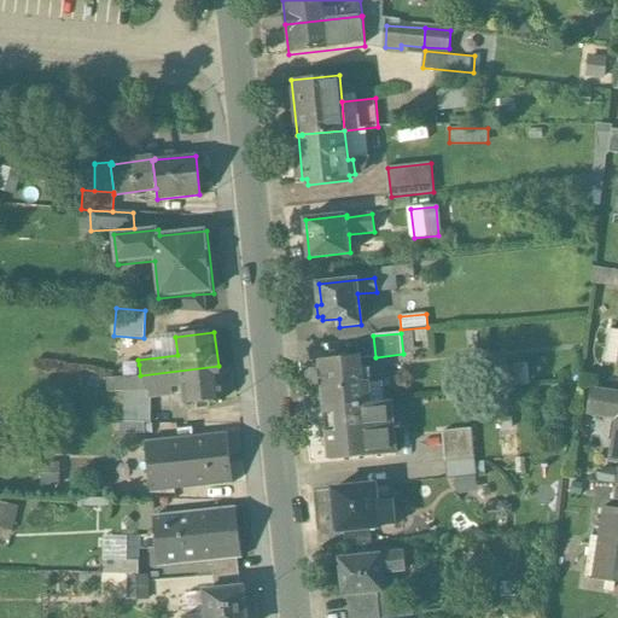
[(360,356),(320,360),(325,408),(371,403),(368,382),(362,383),(360,356)]
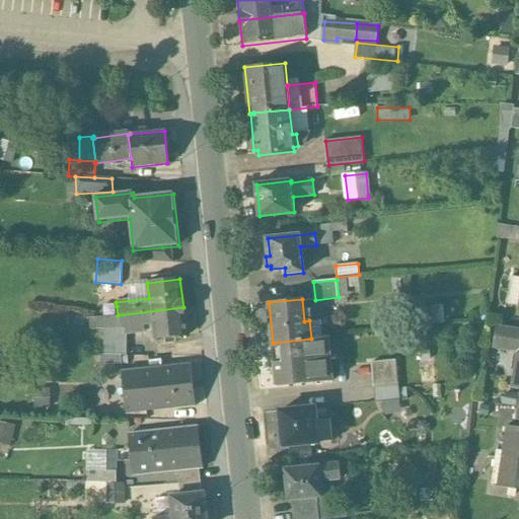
[(117,306),(99,308),(99,318),(118,317),(118,315),(117,306)]
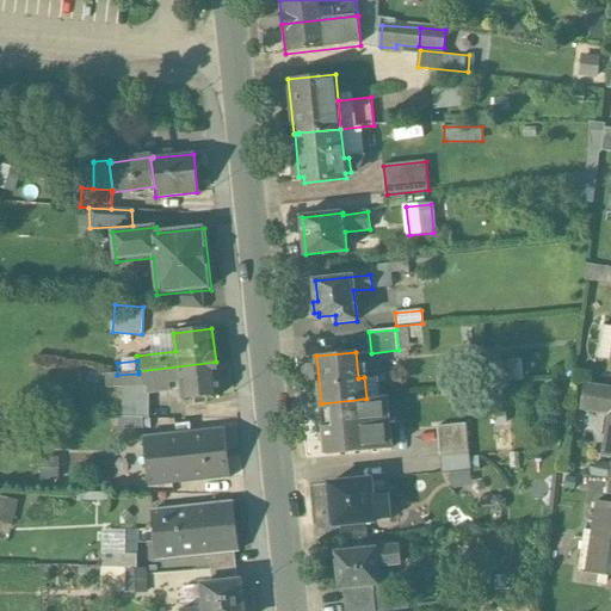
[(216,362),(139,371),(139,374),(141,387),(141,388),(144,388),(146,394),(149,394),(170,390),(170,388),(180,387),(181,400),(220,395),(216,362)]
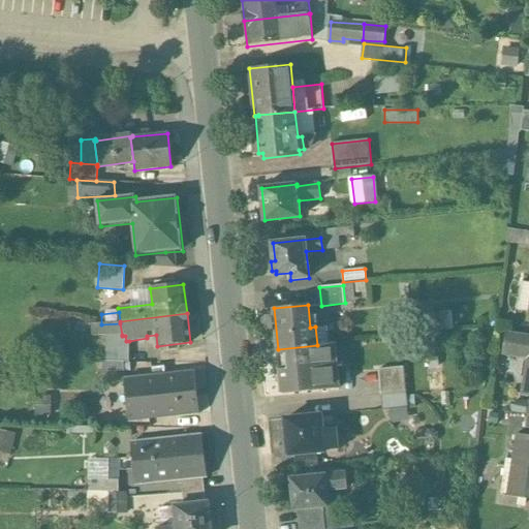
[(101,324),(92,324),(93,335),(109,335),(122,335),(120,323),(101,324)]
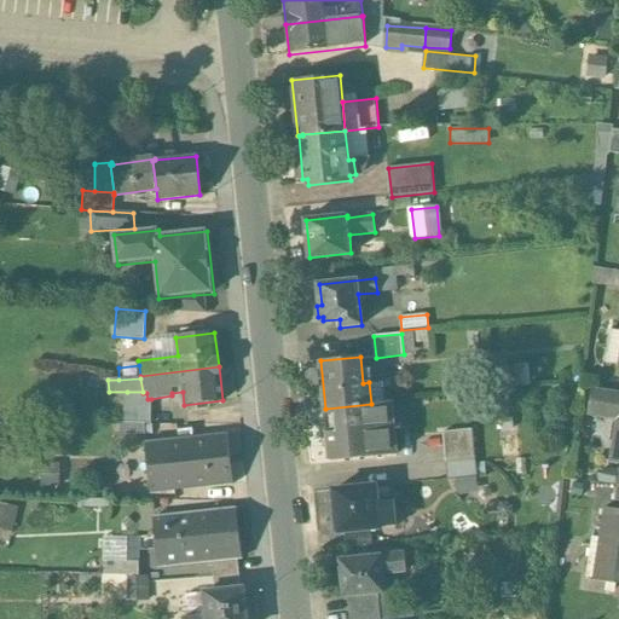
[(143,392),(127,392),(126,405),(151,406),(151,399),(148,399),(146,393),(143,393),(143,392)]
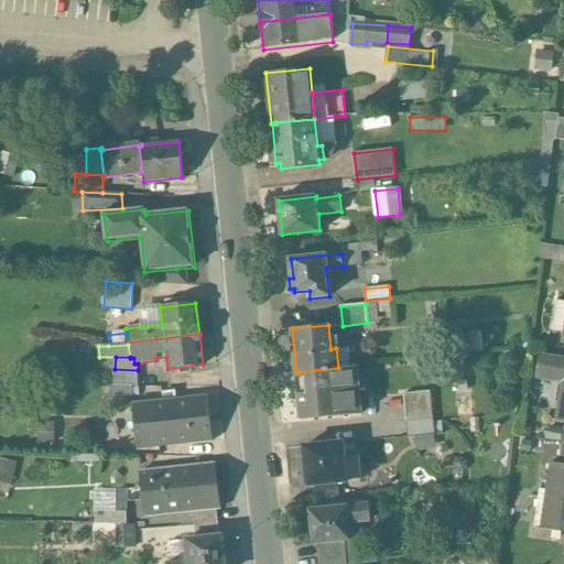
[(563,359),(541,357),(538,378),(563,381),(557,421),(563,421),(563,359)]
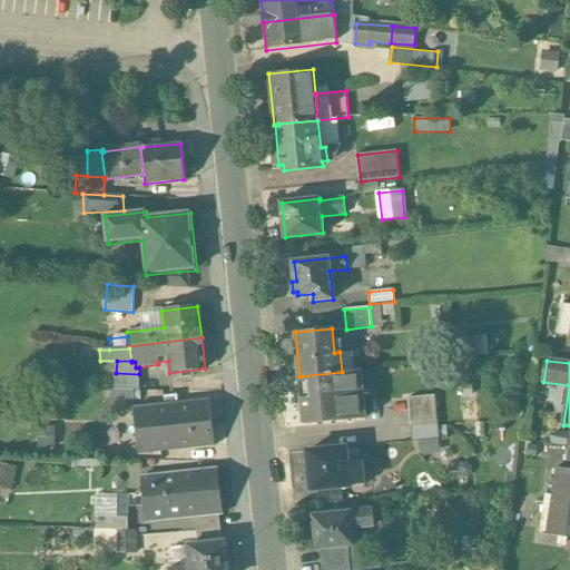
[(342,372),(300,376),(304,424),(365,419),(361,371),(342,372)]
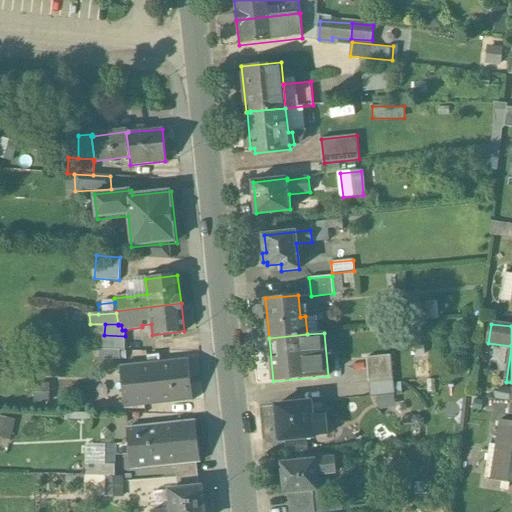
[(125,336),(104,335),(104,350),(124,350),(125,336)]
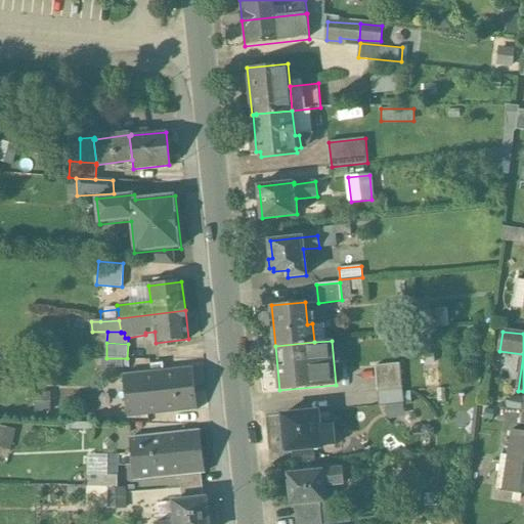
[(399,363),(375,366),(378,393),(402,391),(399,363)]
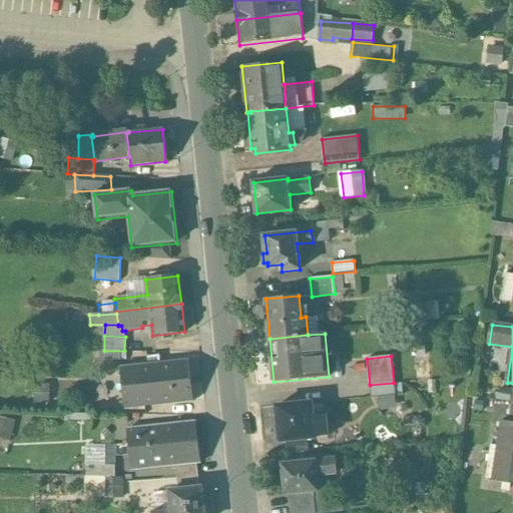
[(187,361),(158,365),(157,357),(147,358),(148,366),(121,369),(126,408),(191,401),(187,361)]
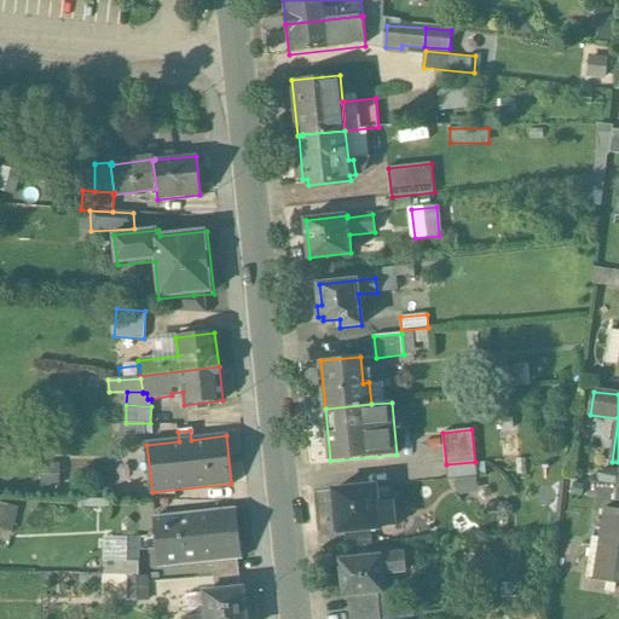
[(475,462),(446,464),(447,480),(476,478),(475,462)]
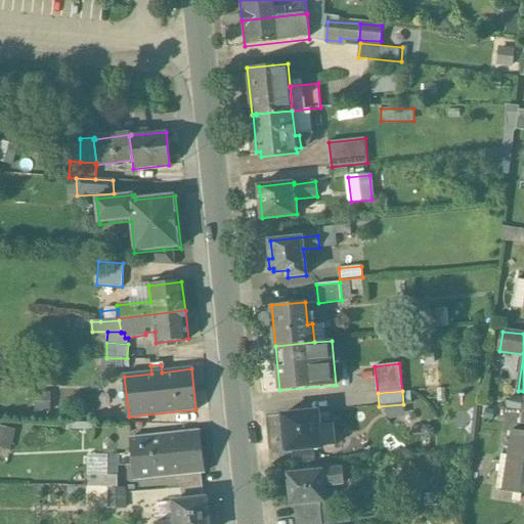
[(318,411),(282,415),(287,451),(313,448),(321,447),(321,445),(333,444),(331,425),(319,426),(318,411)]
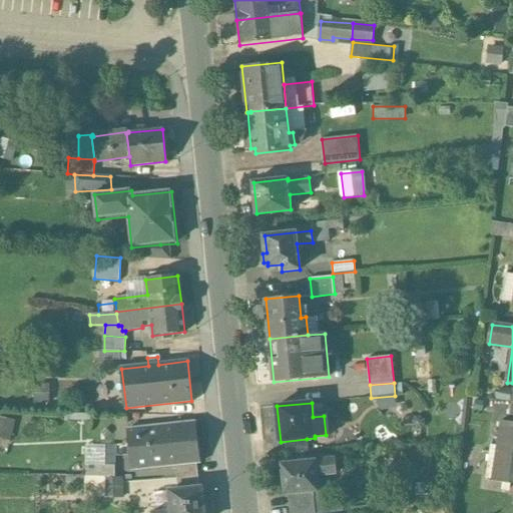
[(0,416),(0,437),(12,438),(14,418),(0,416)]
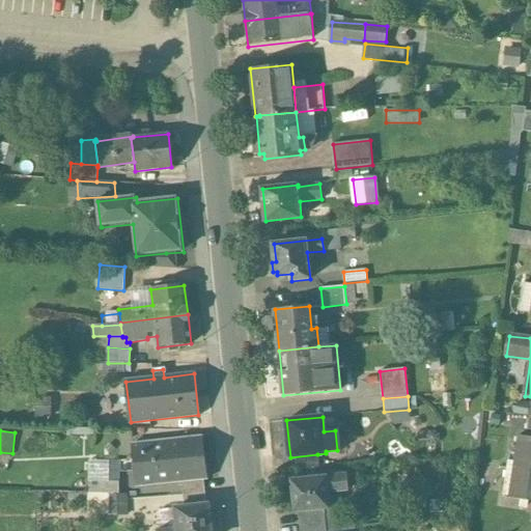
[(530,438),(519,436),(510,498),(530,501),(530,438)]
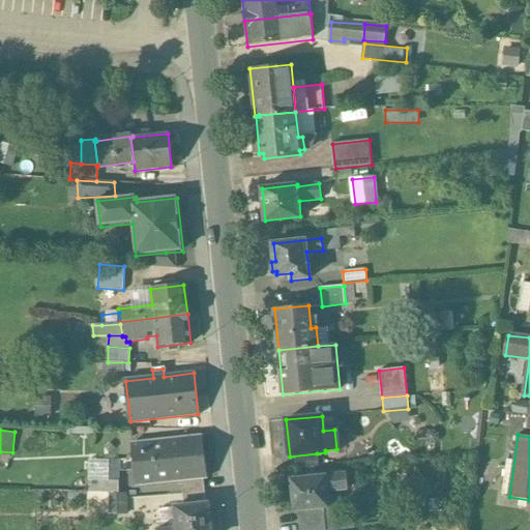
[(201,437),(133,445),(137,486),(180,480),(203,478),(205,478),(201,437)]
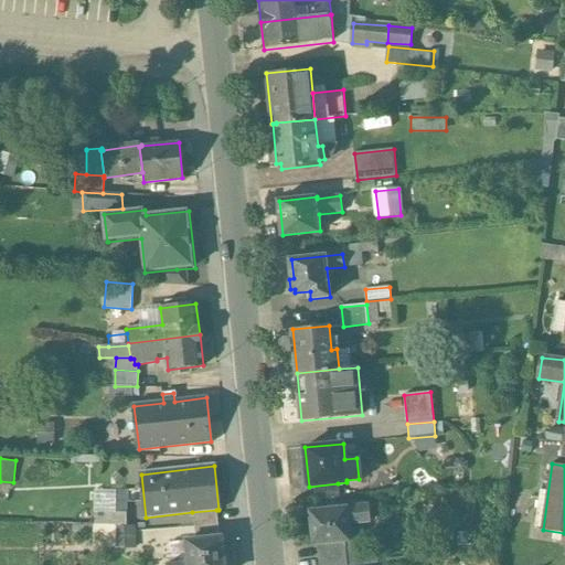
[(338,483),(313,487),(315,500),(339,498),(338,483)]
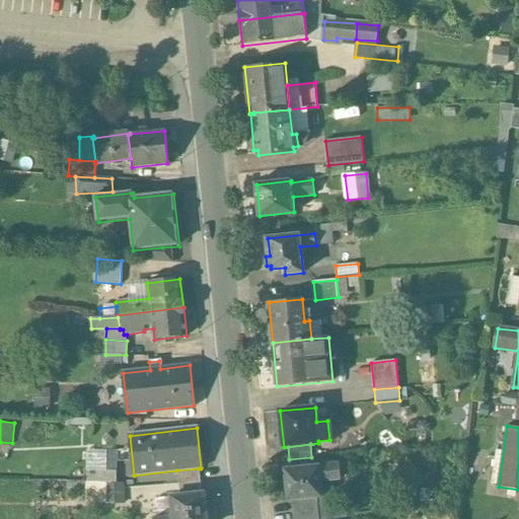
[(318,466),(285,469),(288,500),(316,497),(321,496),(319,480),(339,478),(337,466),(318,468),(318,466)]
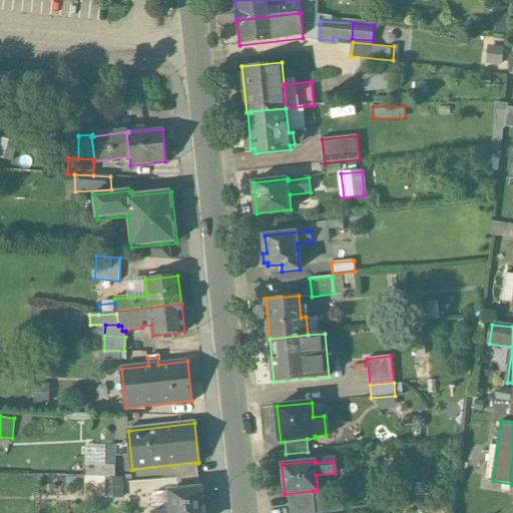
[(196,463),(174,465),(177,479),(198,477),(196,463)]
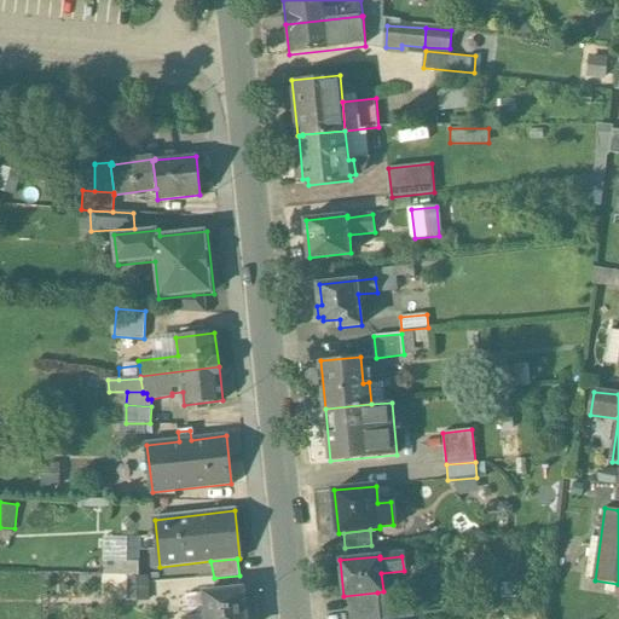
[(239,576),(214,578),(218,591),(241,589),(239,576)]
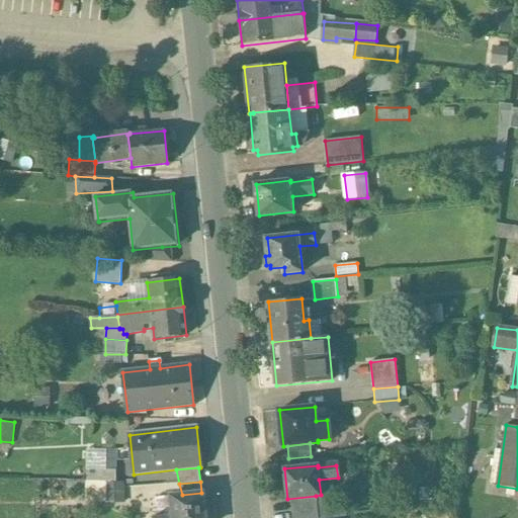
[(121,483),(109,483),(109,501),(122,501),(121,483)]
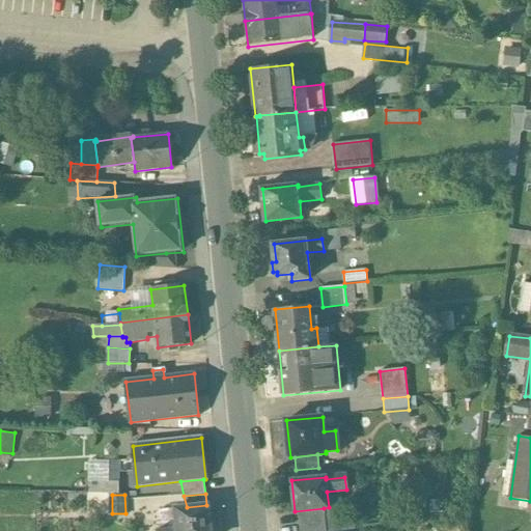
[(187,507),(176,508),(178,527),(159,529),(159,530),(212,530),(210,505),(206,505),(187,507)]
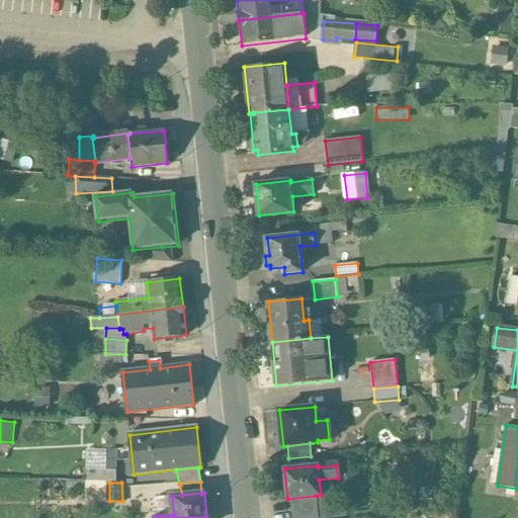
[(318,517),(316,496),(290,499),(292,517),(318,517)]
